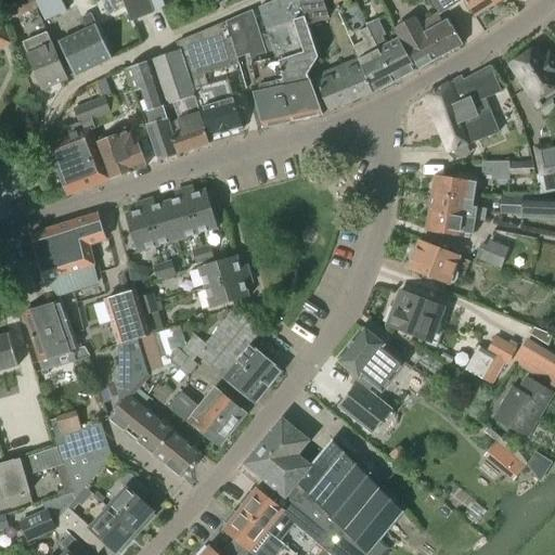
[(22,0),(2,9),(8,20),(12,17),(36,7),(31,0),(22,0)]
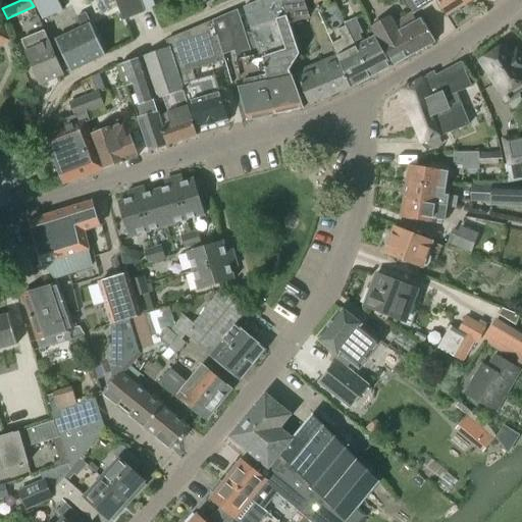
[(32,0),(43,20),(60,12),(57,5),(60,3),(58,0),(32,0)]
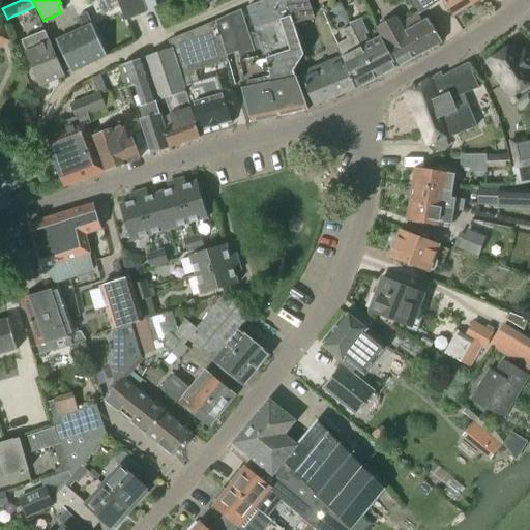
[(142,0),(116,0),(125,21),(147,12),(142,0)]
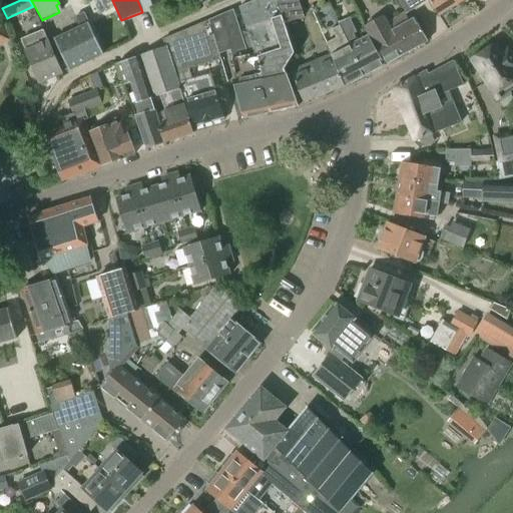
[(150,0),(137,0),(142,12),(153,8),(150,0)]
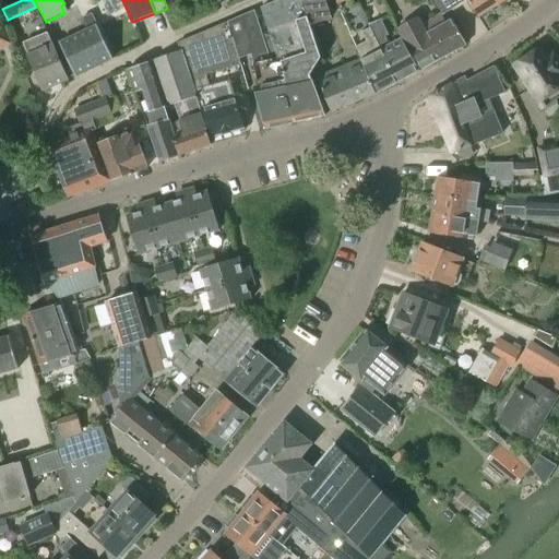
[(310,27),(301,0),(277,0),(262,7),(269,27),(262,30),(270,59),(272,59),(273,63),(280,62),(282,62),(286,80),(281,81),(292,122),(324,115),(309,75),(320,57),(310,27)]
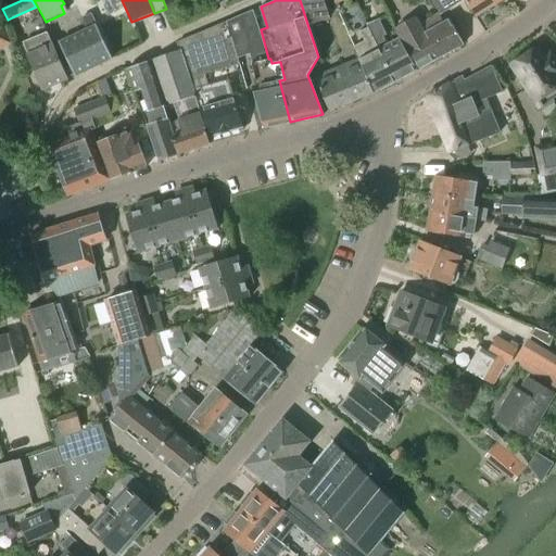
[(300,0),(308,27),(330,20),(323,0),(300,0)]
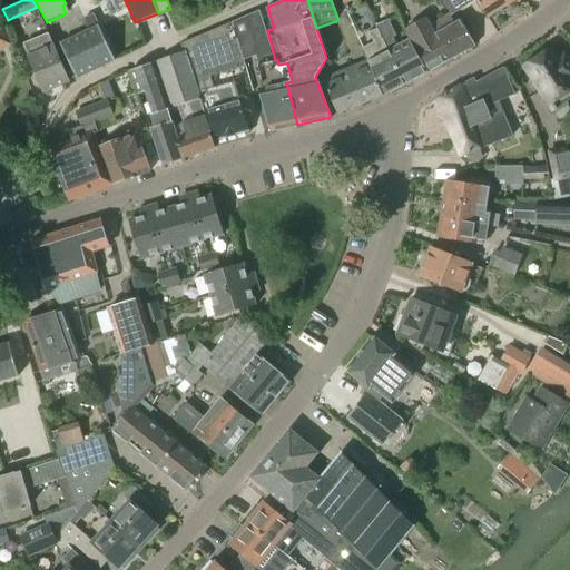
[(442,0),(448,8),(449,7),(452,13),(461,8),(469,15),(481,7),(479,5),(477,0),(442,0)]
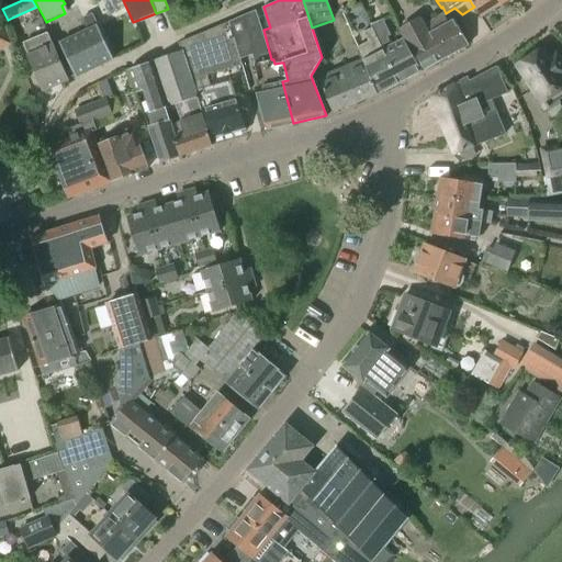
[(470,0),(472,4),(474,7),(481,17),(501,4),(497,0),(470,0)]
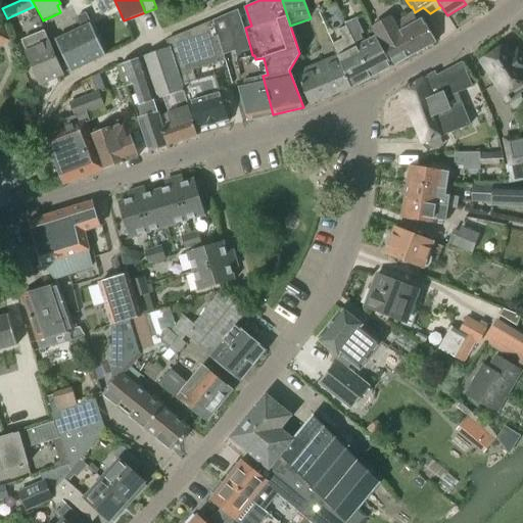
[(225,54),(235,51),(237,59),(241,80),(238,81),(249,120),(273,114),(263,76),(268,75),(264,58),(262,58),(255,59),(254,55),(252,55),(245,28),(244,29),(238,9),(214,20),(225,54)]
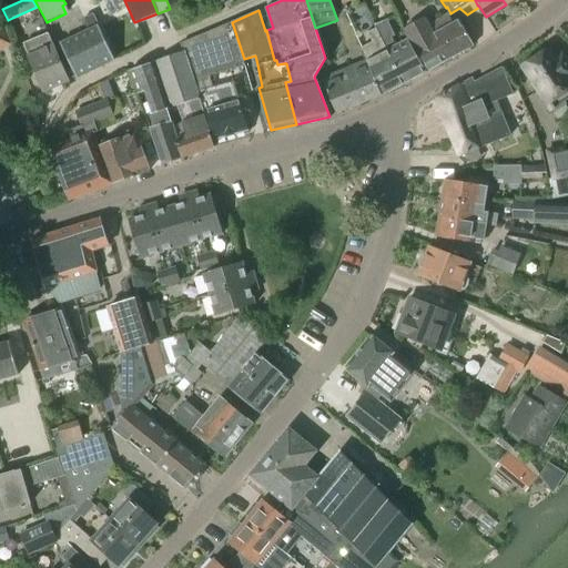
[(0,49),(12,46),(0,12),(0,49)]
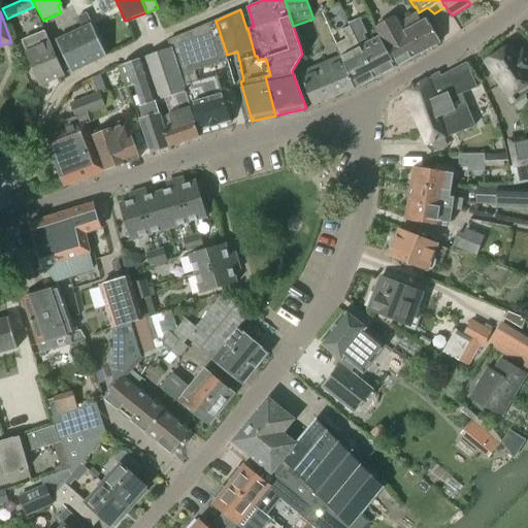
[(81,29),(74,32),(88,63),(104,56),(91,26),(92,26),(86,13),(76,18),(81,29)]
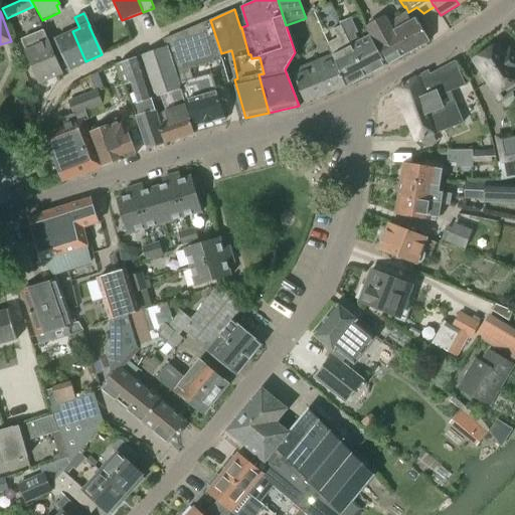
[(366,28),(388,64),(428,40),(415,18),(410,21),(405,14),(388,24),(384,17),(366,28)]
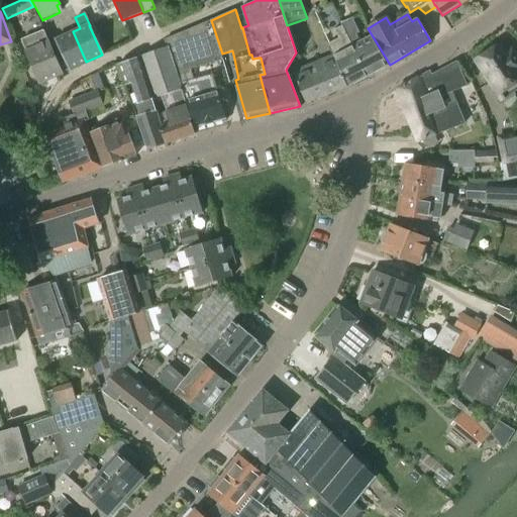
[(389,66),(372,37),(360,42),(356,34),(359,32),(352,17),(341,22),(344,29),(369,76),(389,66)]
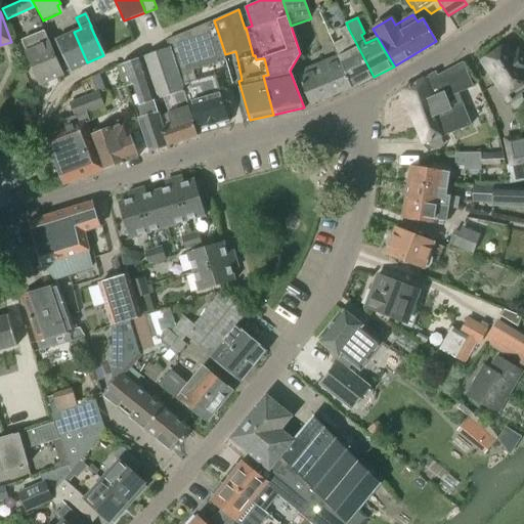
[(179,74),(193,70),(226,59),(225,58),(225,54),(214,20),(168,40),(179,74)]
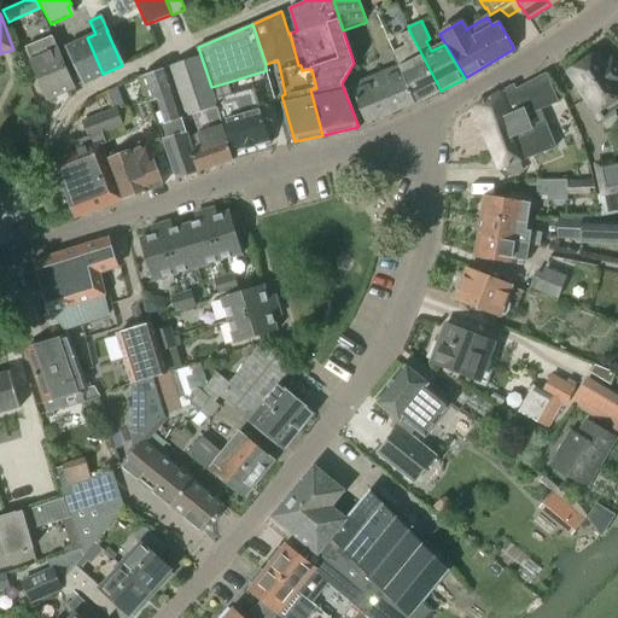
[(394,52),(400,65),(400,68),(415,103),(441,91),(412,35),(408,27),(407,28),(408,30),(400,35),(404,46),(394,52)]
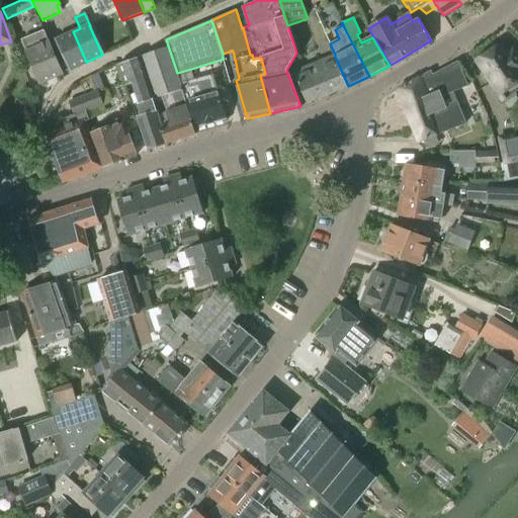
[(24,51),(38,83),(63,73),(49,40),(48,40),(44,30),(21,39),(25,51),(24,51)]
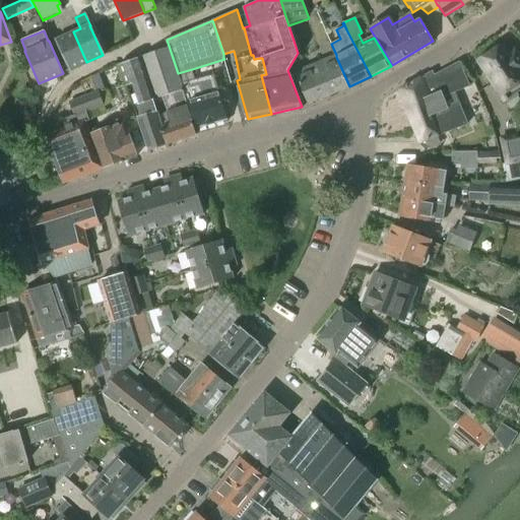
[(69,70),(86,62),(73,31),(56,40),(69,70)]
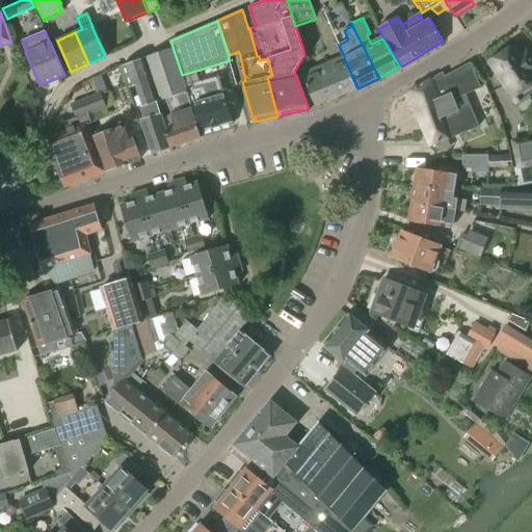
[(182,75),(170,41),(168,42),(173,48),(144,58),(159,101),(176,95),(181,111),(167,116),(161,118),(170,145),(171,147),(200,137),(190,103),(182,75)]
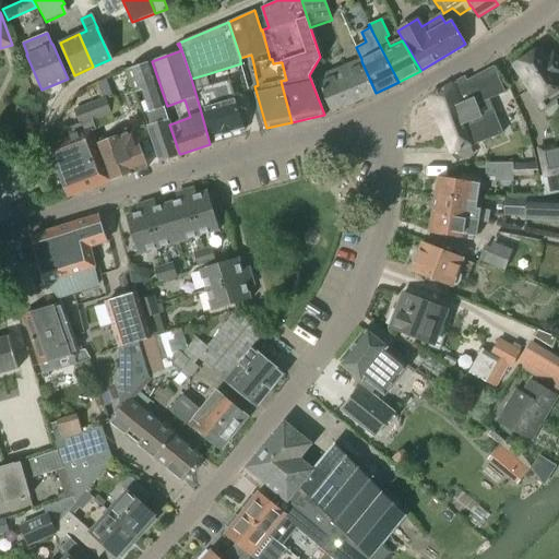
[(525,82),(537,102),(544,113),(558,104),(556,100),(558,98),(558,62),(554,55),(547,60),(540,50),(531,57),(527,56),(520,60),(520,63),(516,66),(526,81),(525,82)]
